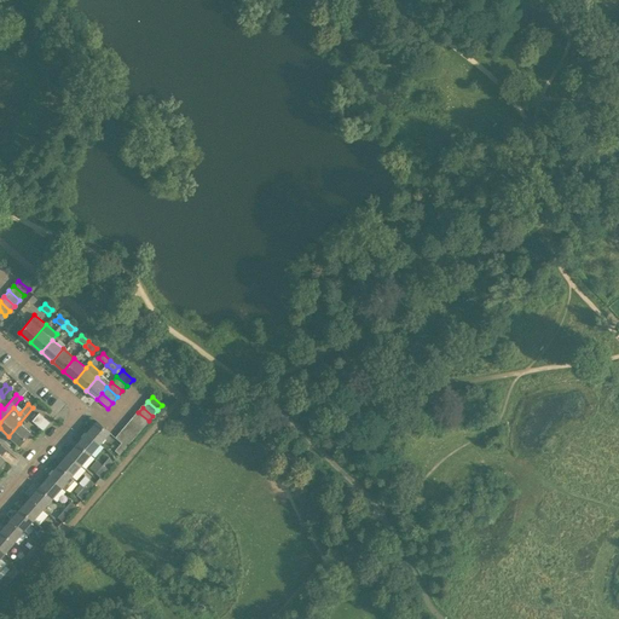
[(149,421),(138,412),(134,417),(144,426),(149,421)]
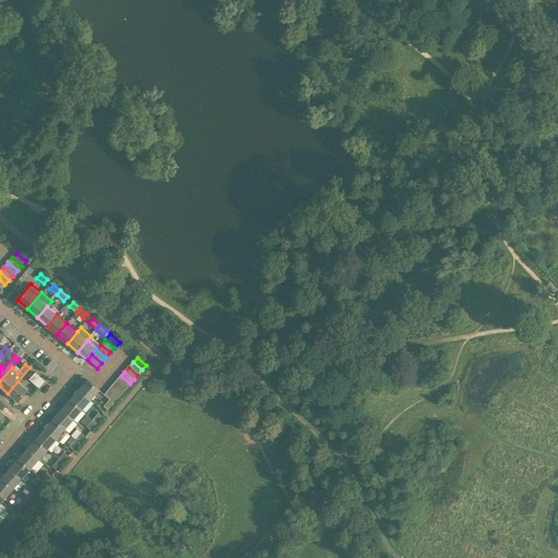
[(35,373),(28,379),(38,388),(45,380),(35,373)]
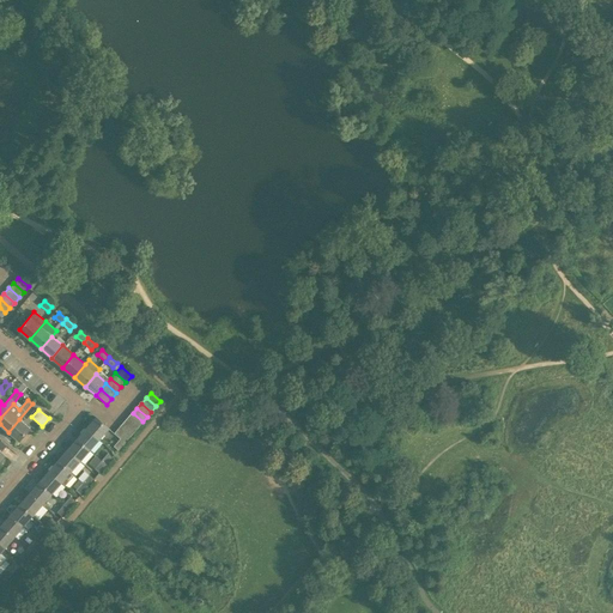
[(143,422),(133,413),(128,419),(138,428),(143,422)]
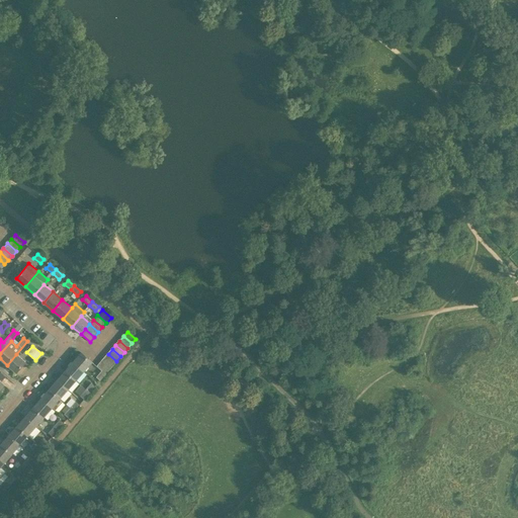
[(81,352),(72,362),(83,371),(91,361),(81,352)]
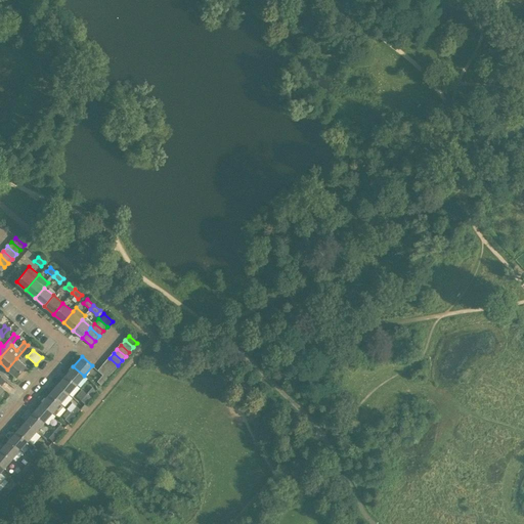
[(26,365),(16,358),(7,369),(16,377),(26,365)]
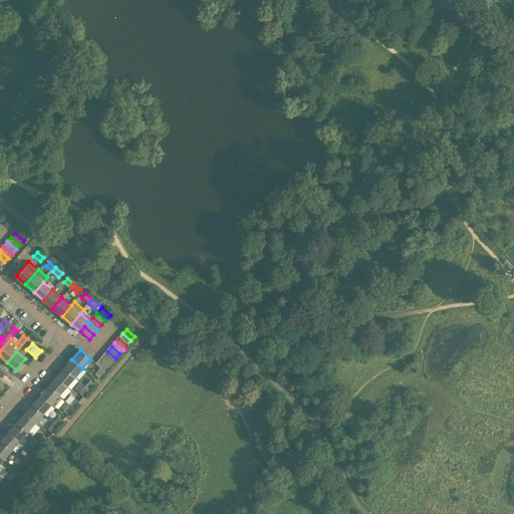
[(115,358),(107,351),(103,355),(112,362),(115,358)]
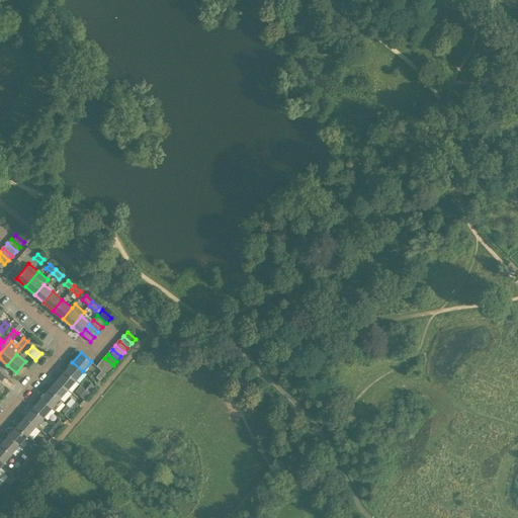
[(113,365),(104,358),(100,362),(109,369),(113,365)]
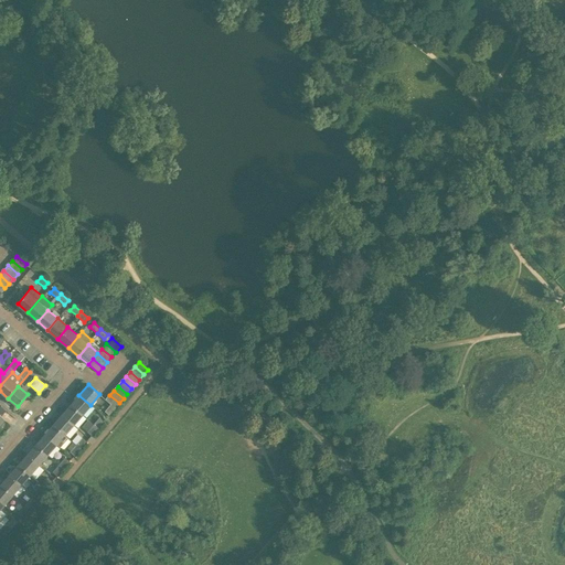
[(78,395),(70,405),(82,415),(91,405),(78,395)]
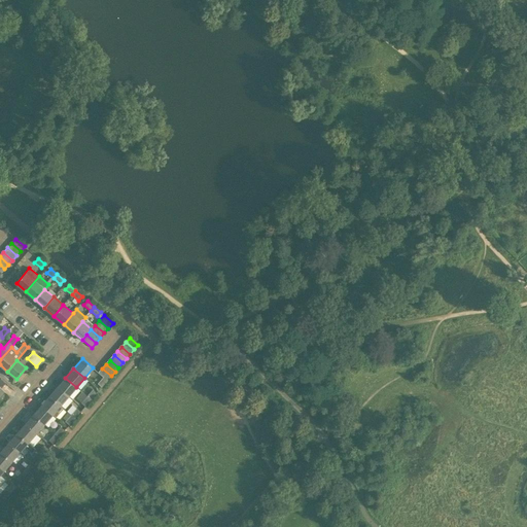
[(104,378),(107,381),(111,376),(102,369),(99,374),(104,378)]
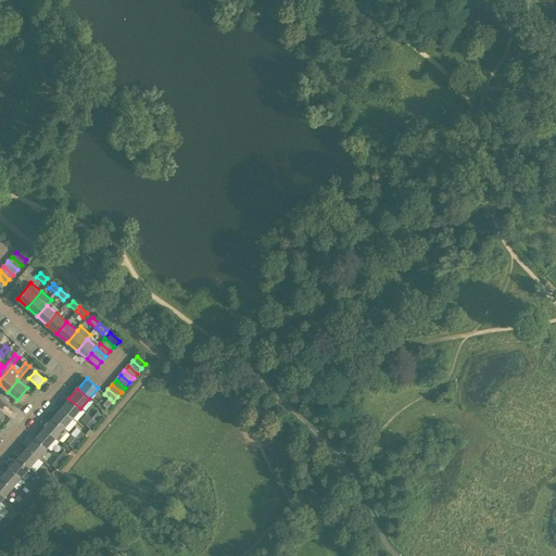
[(72,418),(80,408),(68,399),(61,408),(72,418)]
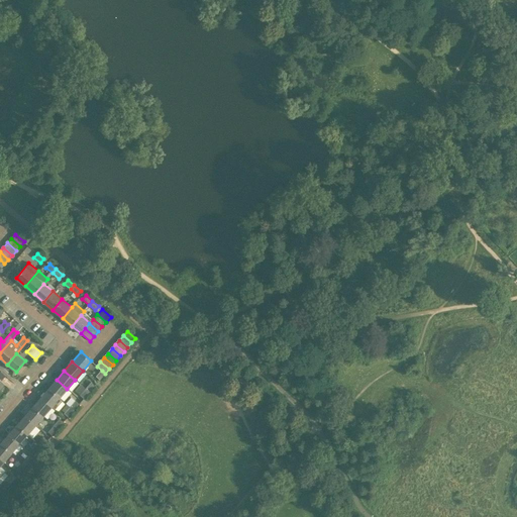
[(100,380),(105,374),(102,371),(96,377),(100,380)]
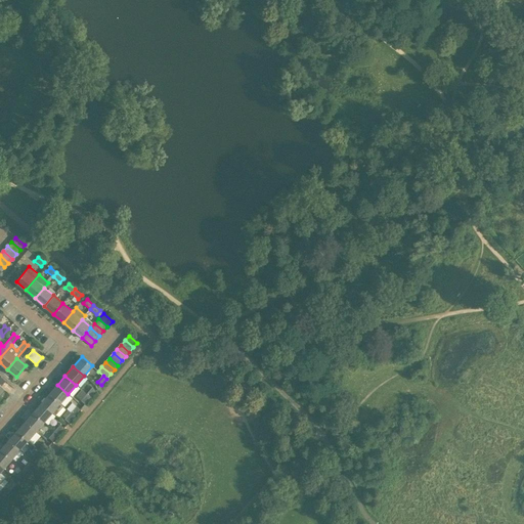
[(57,385),(49,394),(59,403),(68,394),(57,385)]
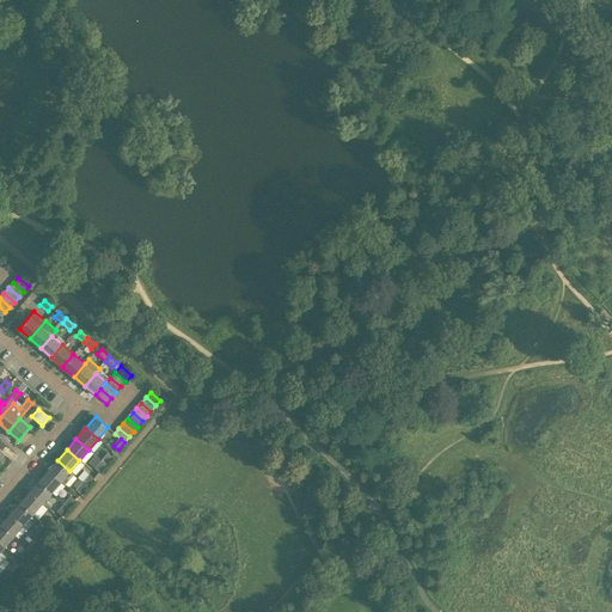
[(108,453),(102,460),(106,464),(112,457),(108,453)]
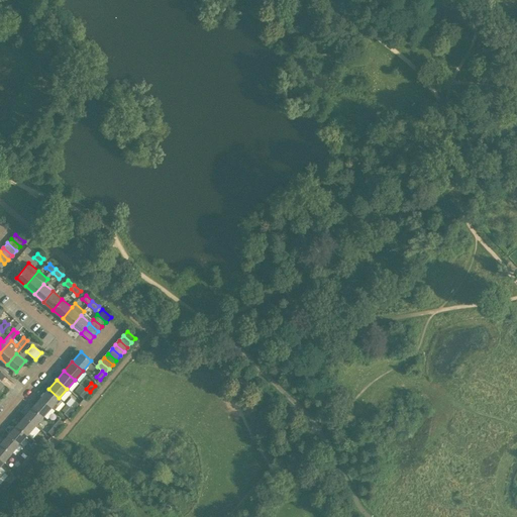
[(59,398),(48,389),(40,398),(52,407),(55,409),(62,401),(60,399),(60,398),(59,398)]
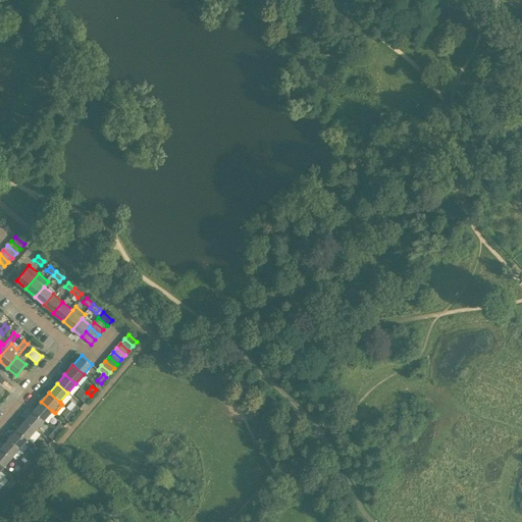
[(85,403),(91,396),(87,393),(81,400),(85,403)]
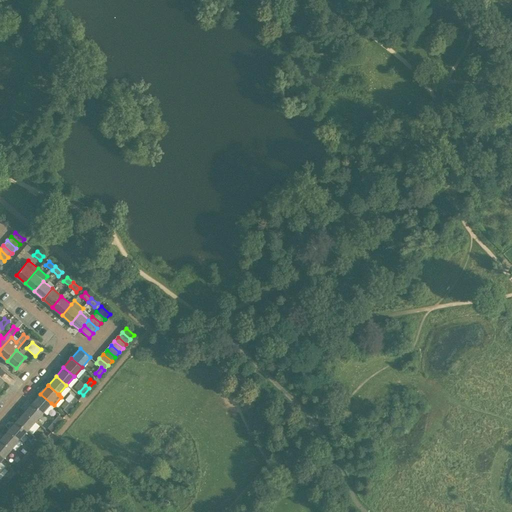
[(40,394),(32,403),(43,412),(51,403),(40,394)]
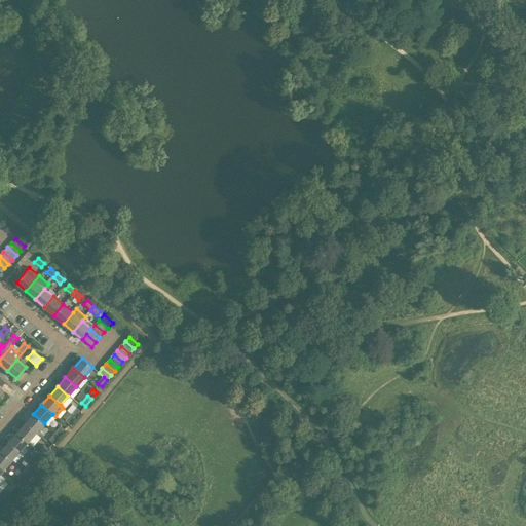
[(77,408),(71,414),(75,418),(80,411),(77,408)]
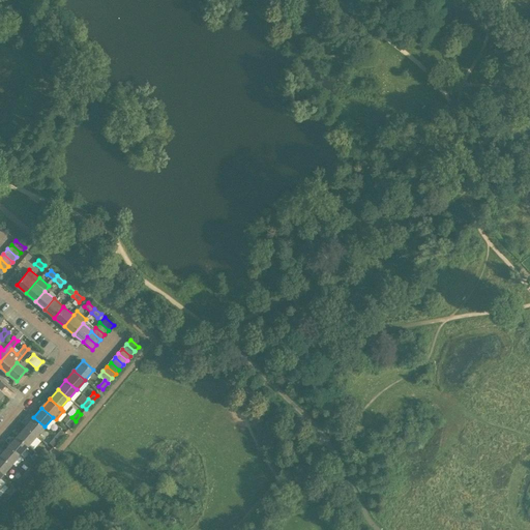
[(36,436),(45,427),(33,417),(25,427),(36,436)]
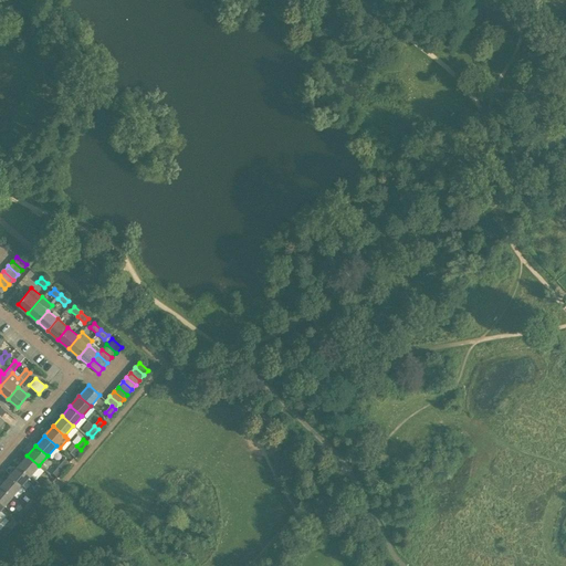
[(74,457),(81,450),(76,446),(71,453),(74,457)]
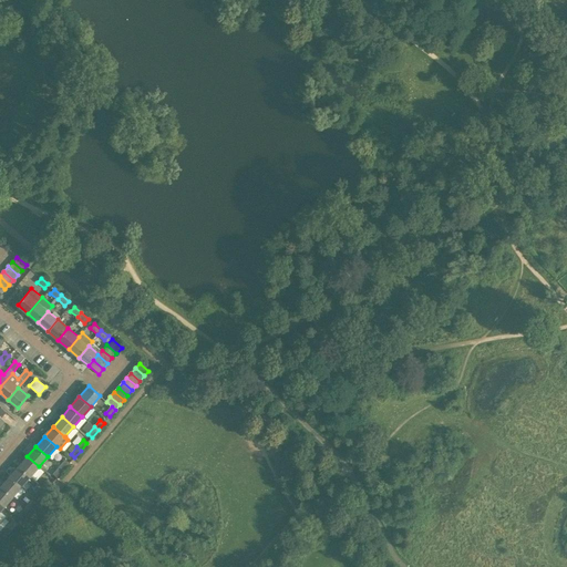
[(27,456),(18,466),(30,476),(39,466),(27,456)]
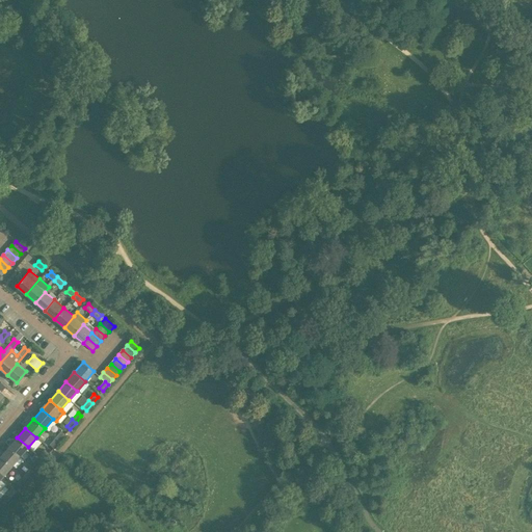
[(61,431),(56,439),(59,442),(65,435),(61,431)]
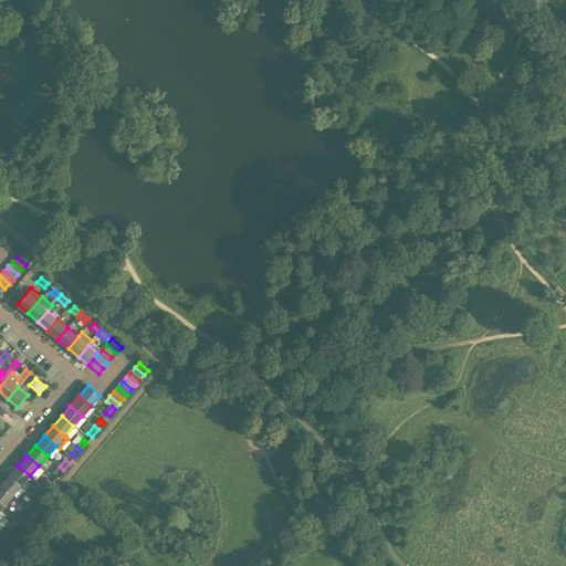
[(42,486),(30,475),(18,465),(10,475),(21,486),(27,480),(38,491),(42,486)]
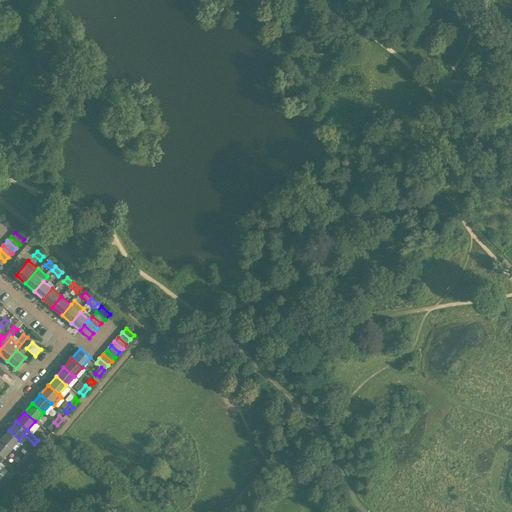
[(52,431),(57,425),(54,422),(48,428),(52,431)]
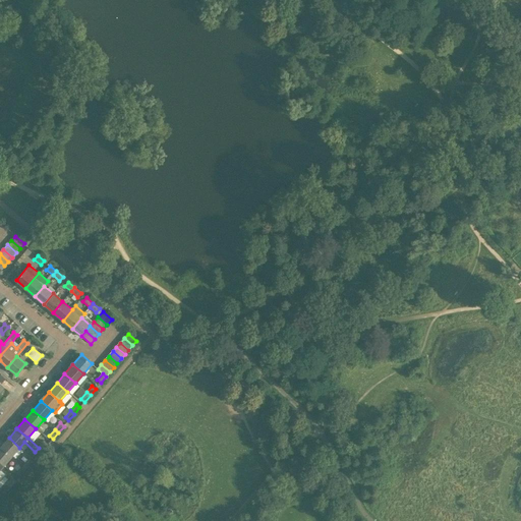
[(9,438),(1,448),(11,457),(19,448),(9,438)]
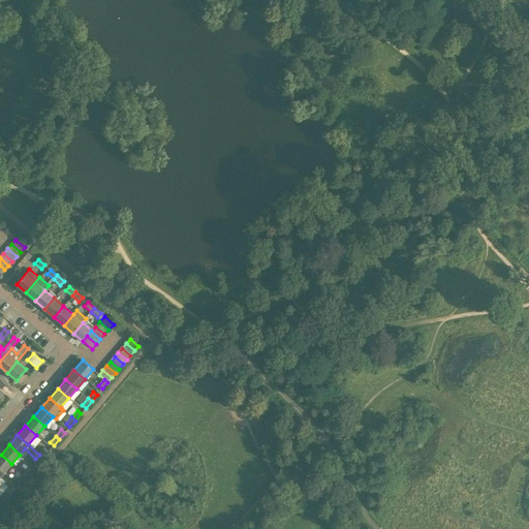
[(44,448),(39,455),(43,458),(49,452),(44,448)]
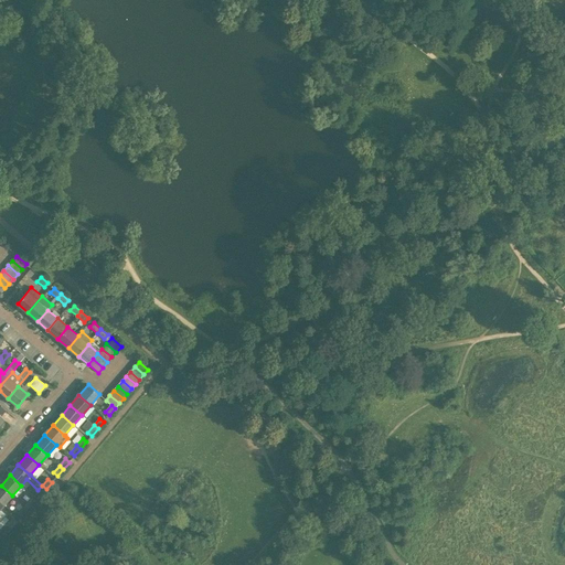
[(0,501),(3,505),(12,496),(1,486),(0,486),(0,501)]
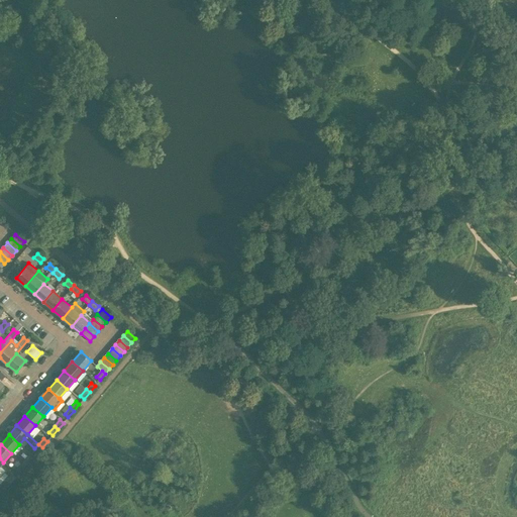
[(36,454),(42,447),(38,444),(32,450),(36,454)]
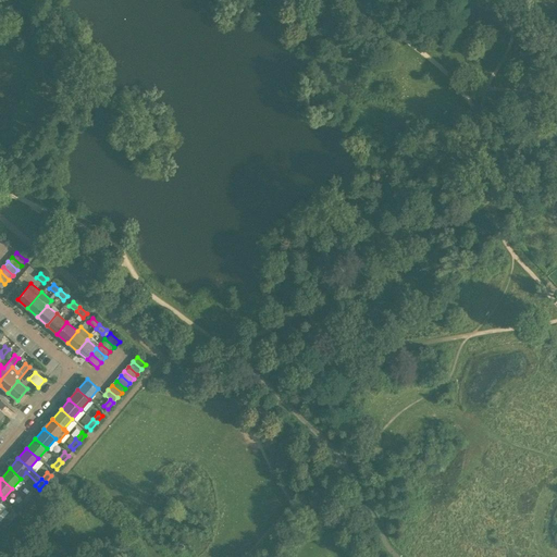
[(31,492),(24,498),(28,502),(34,495),(31,492)]
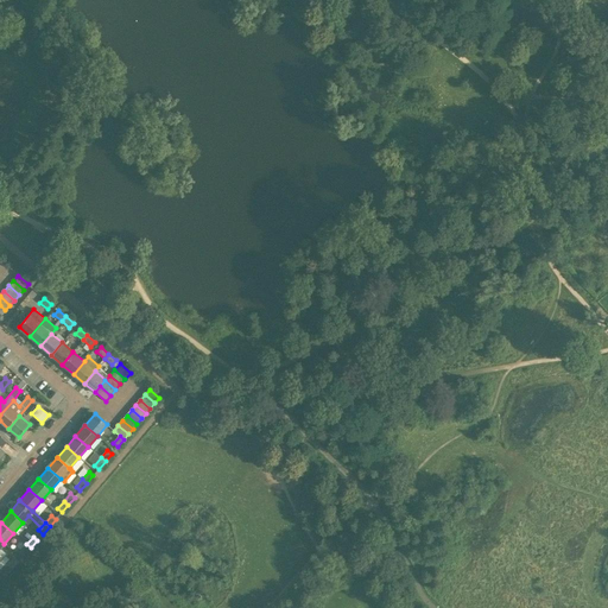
[(24,556),(31,548),(26,544),(19,552),(24,556)]
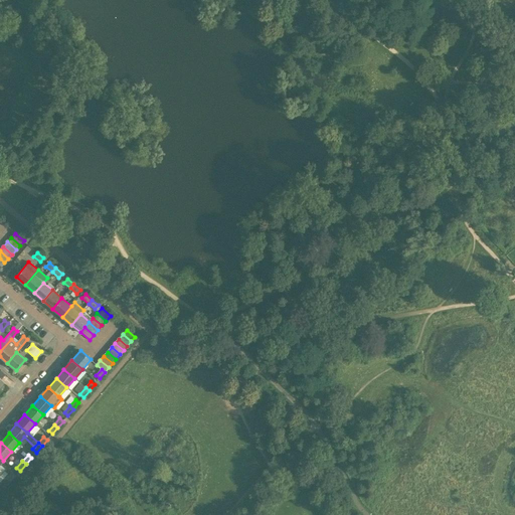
[(6,480),(10,483),(15,476),(12,473),(6,480)]
